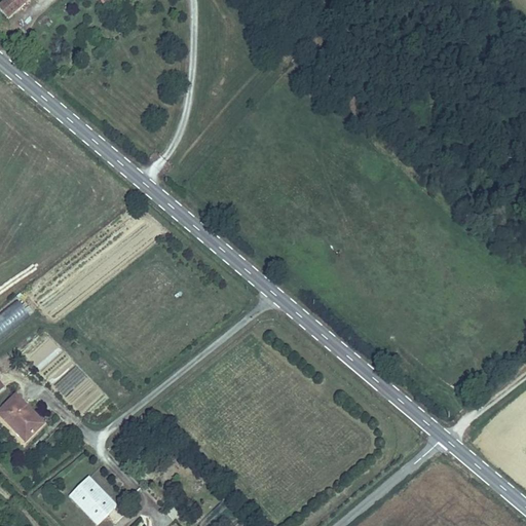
[(2,0),(0,2),(0,8),(5,15),(23,0),(2,0)]
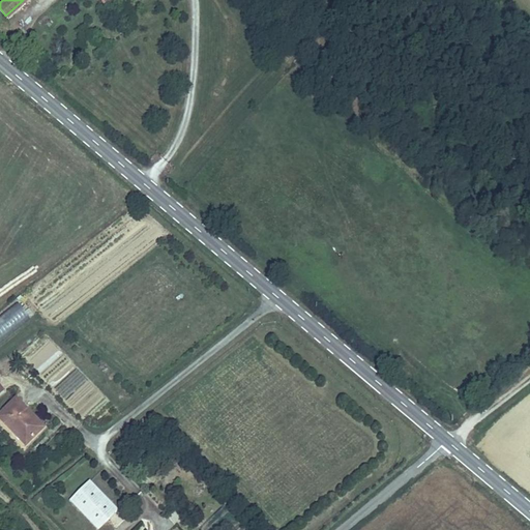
[(97,0),(104,8),(113,1),(111,0),(97,0)]
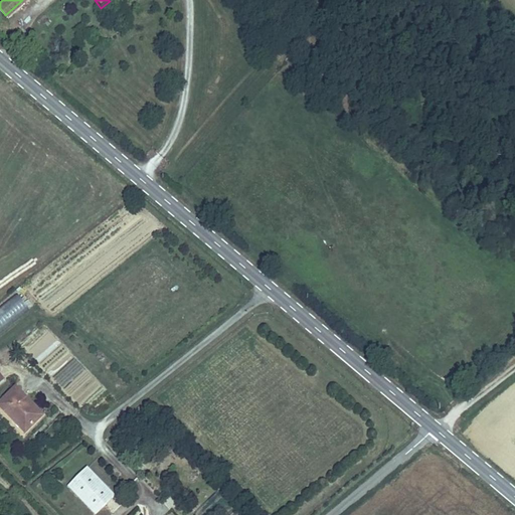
[(19,293),(0,306),(0,331),(30,308),(19,293)]
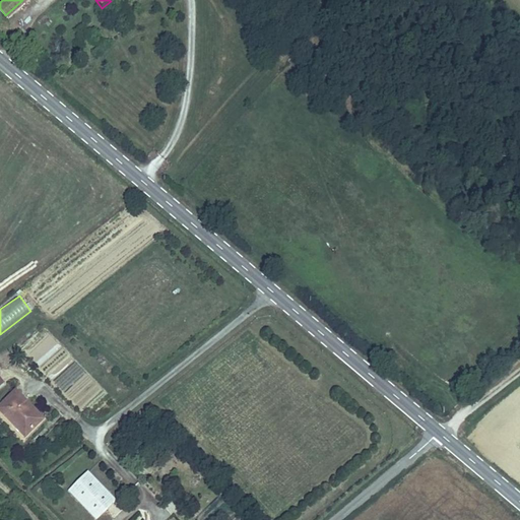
[(12,393),(0,403),(0,415),(18,437),(38,421),(12,393)]
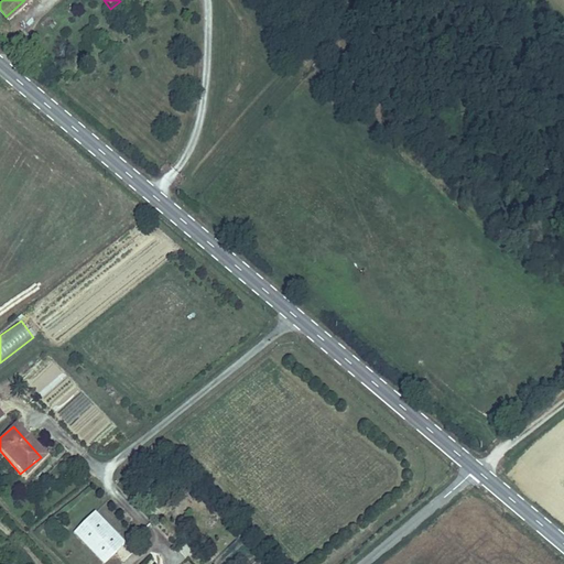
[(96,511),(73,532),(102,563),(126,543),(96,511)]
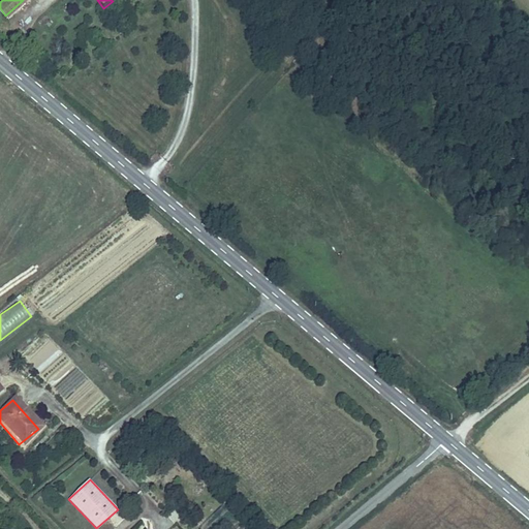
All buildings are outlined.
